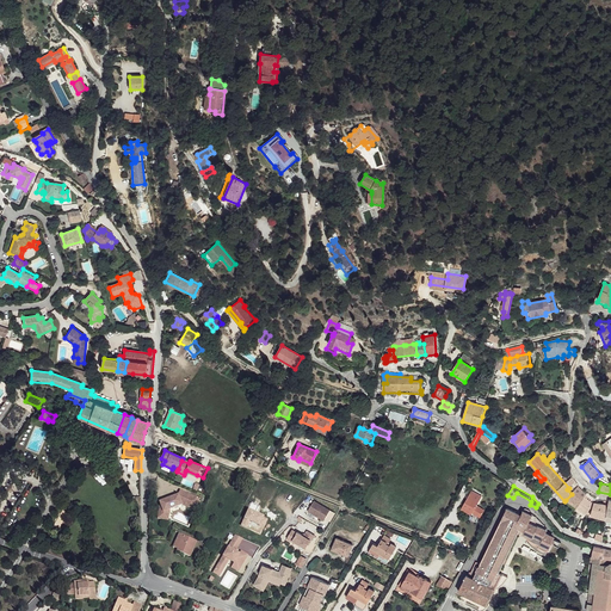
[(566,500),(576,507),(586,494),(578,486),(572,494),(566,500)]
